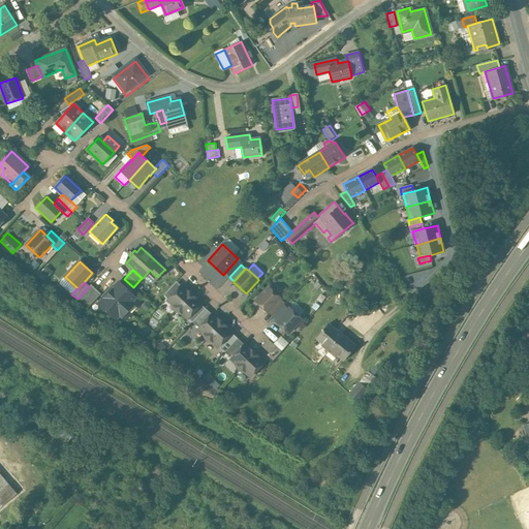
[(135,298),(118,282),(109,292),(127,310),(133,304),(131,302),(135,298)]
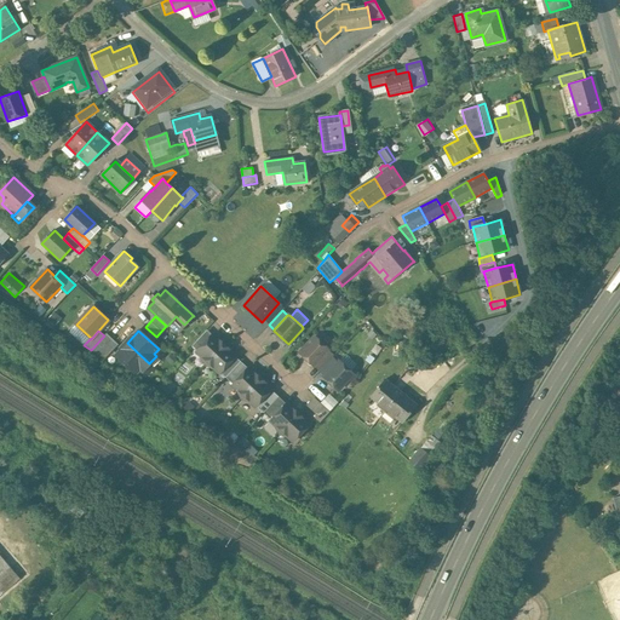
[(119,344),(107,333),(104,336),(91,350),(105,359),(119,344)]
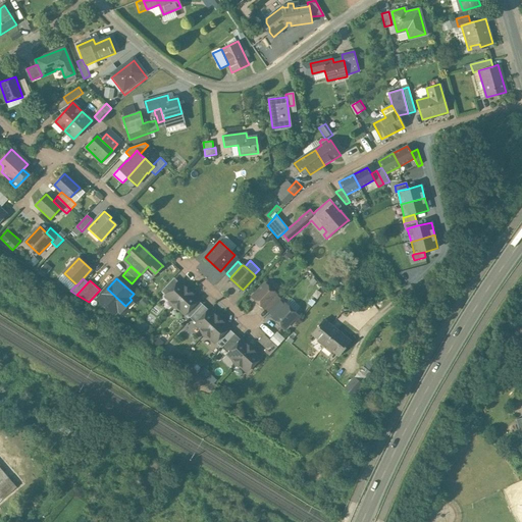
[(166,296),(165,297),(174,306),(189,290),(179,280),(170,291),(166,296)]
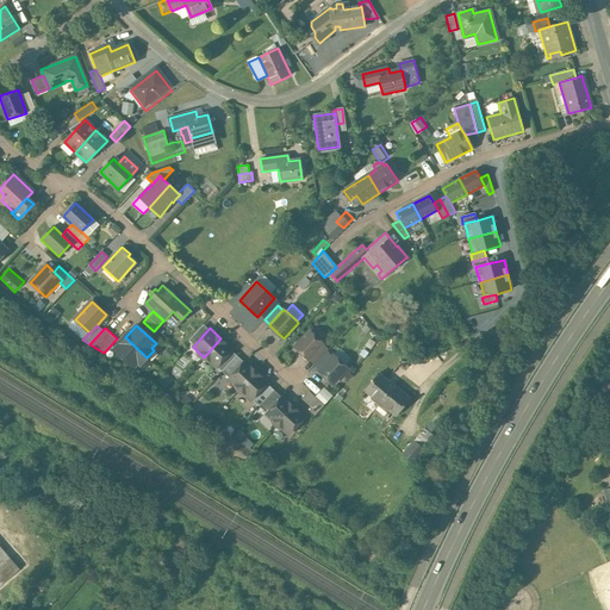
[(465,330),(453,337),(456,344),(468,337),(465,330)]
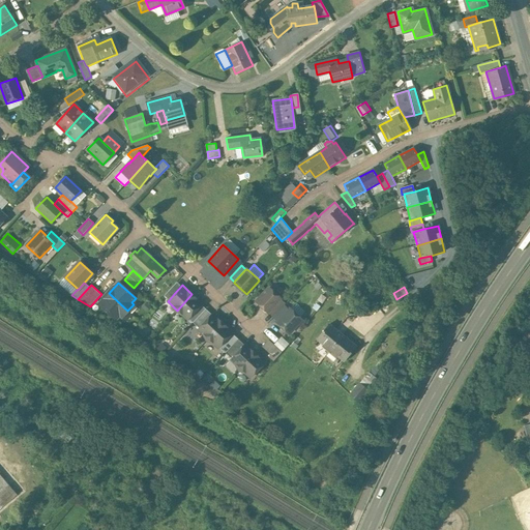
[(281,299),(268,288),(256,301),(268,313),(281,299)]
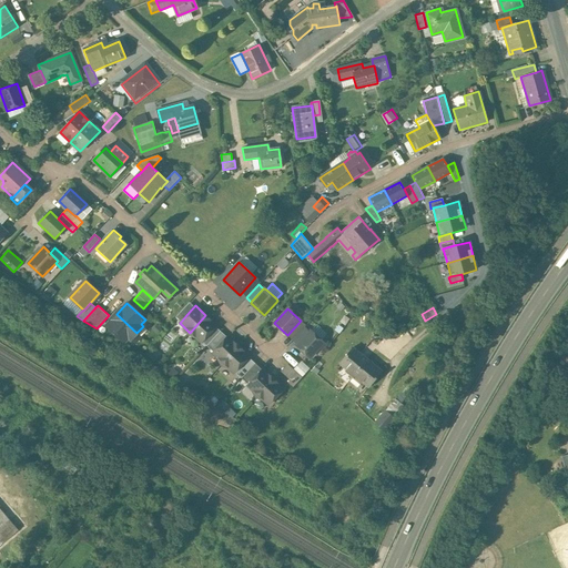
[(180,312),(175,317),(181,322),(185,316),(180,312)]
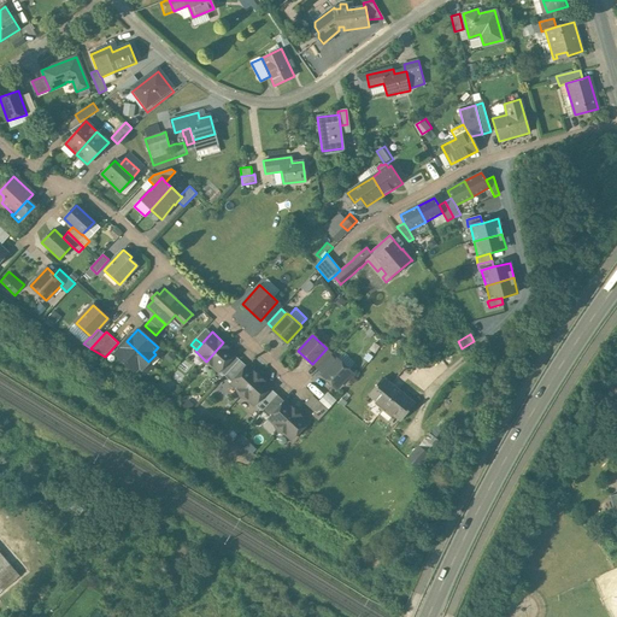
[(127,341),(116,353),(135,371),(139,366),(142,370),(148,362),(127,341)]
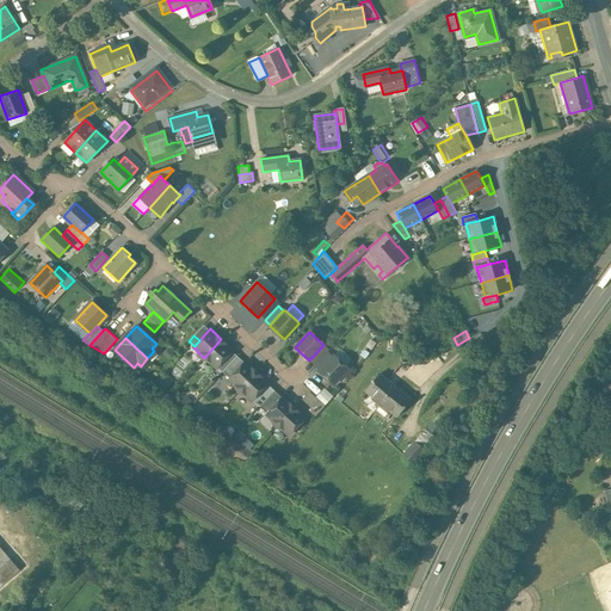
[(221,339),(204,358),(216,369),(217,366),(222,362),(233,350),(221,339)]
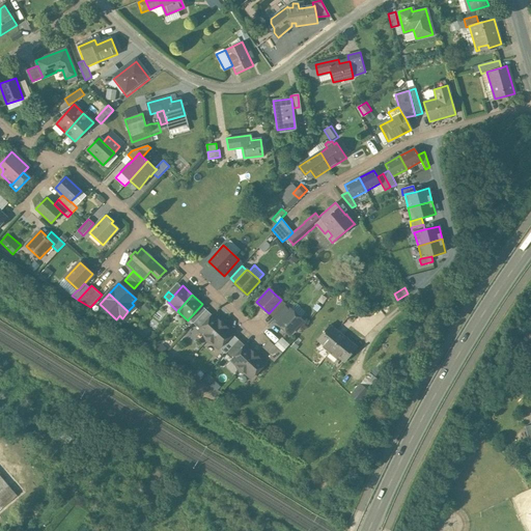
[(396,306),(387,297),(382,301),(385,305),(380,309),(385,315),(396,306)]
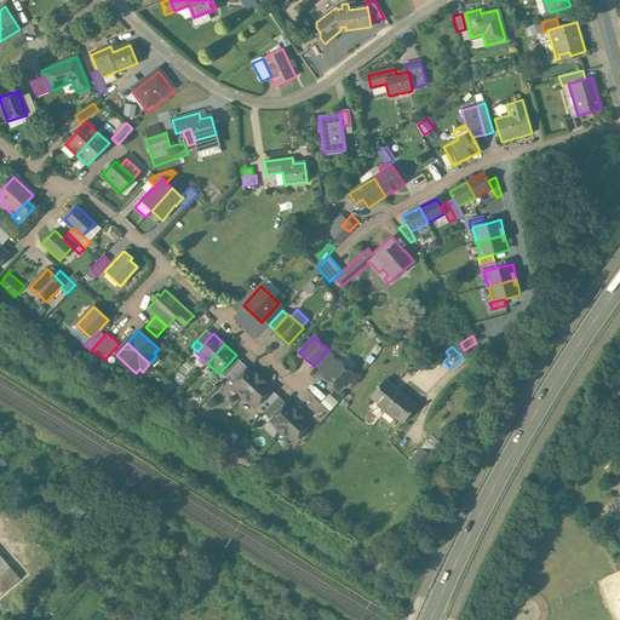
[(328,350),(314,366),(320,371),(332,357),(332,356),(334,355),(328,350)]
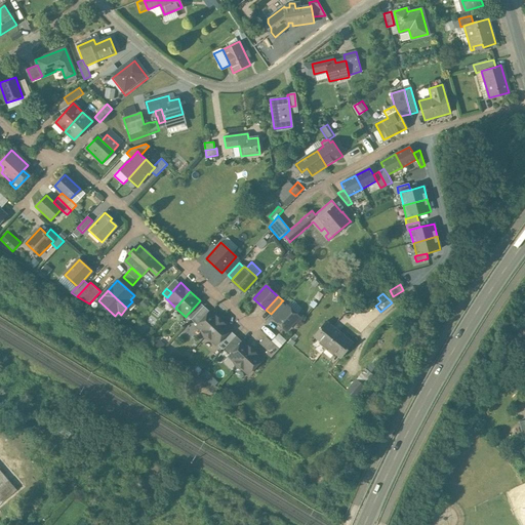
[(281,303),(271,314),(275,318),(286,307),(281,303)]
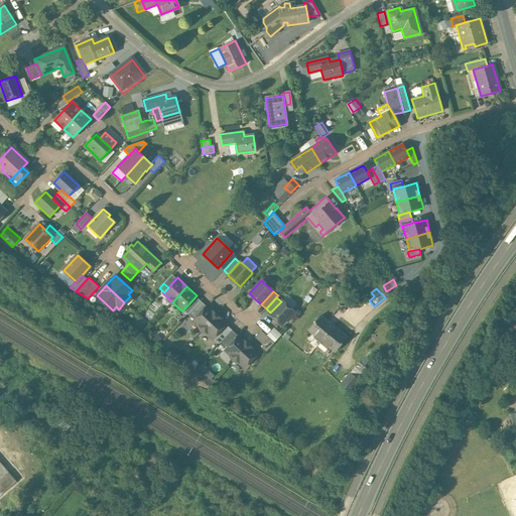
[(191,309),(187,313),(194,319),(207,306),(200,300),(191,309)]
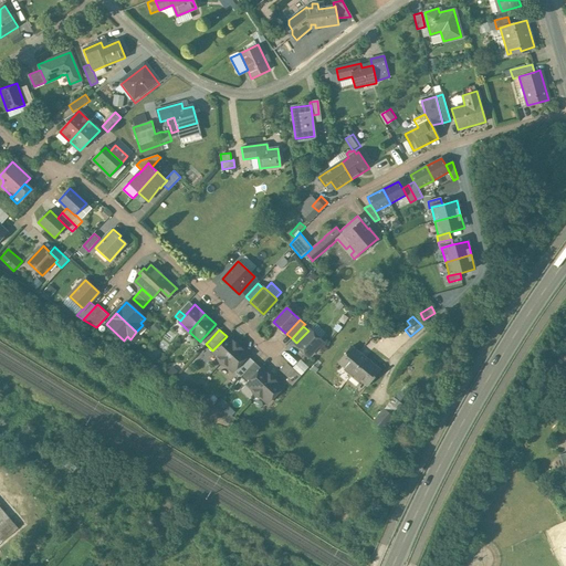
[(323,342),(310,329),(308,331),(296,343),(295,344),(308,356),(323,342)]
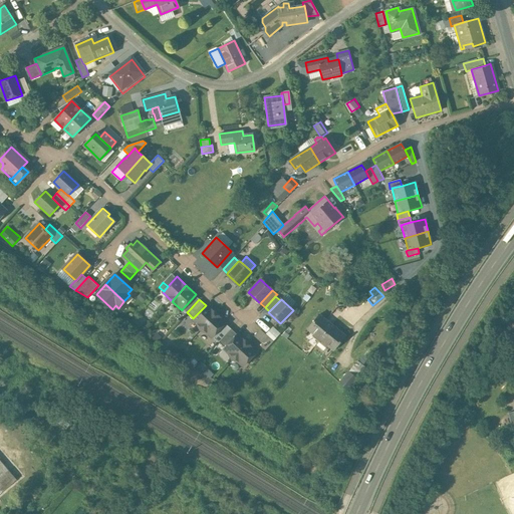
[(191,308),(187,304),(183,308),(187,313),(187,312),(191,308)]
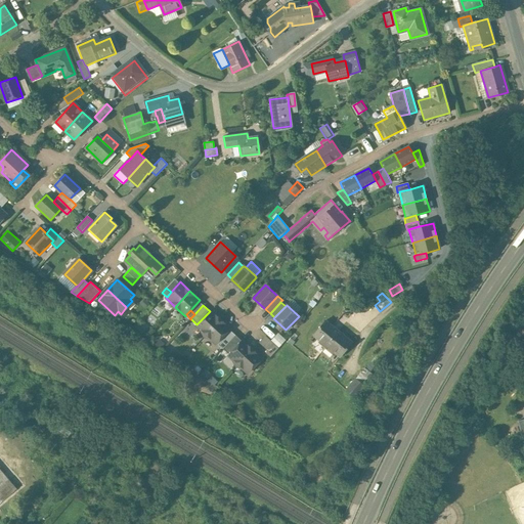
[(197,324),(195,325),(206,335),(220,319),(211,310),(197,324)]
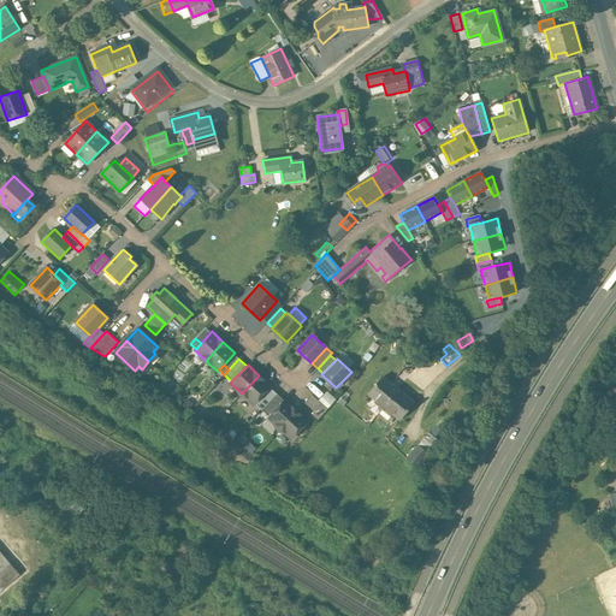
[(259,375),(242,394),(253,404),(271,386),(259,375)]
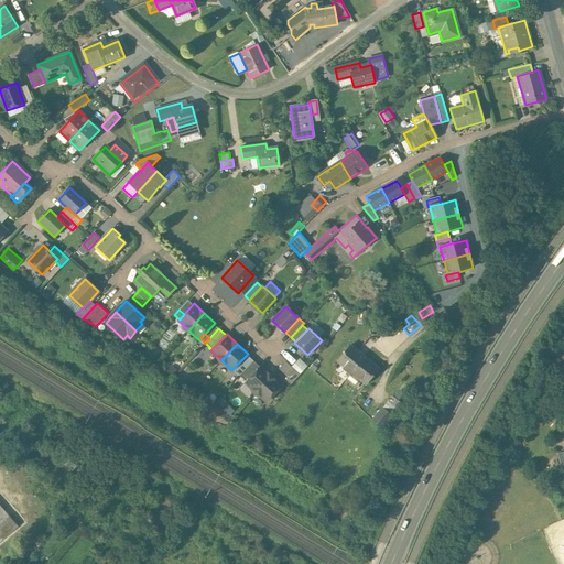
[(365,357),(349,345),(337,360),(351,372),(365,357)]
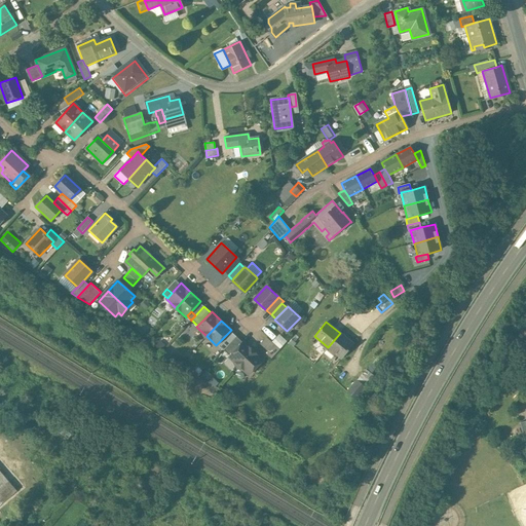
[(270,338),(280,347),(287,340),(276,331),(270,338)]
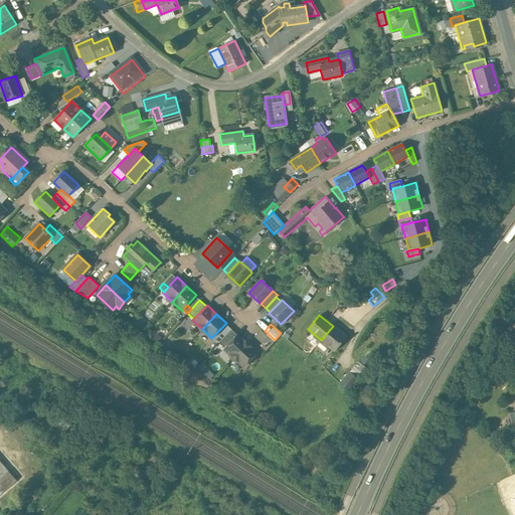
[(346,337),(333,326),(321,340),(334,351),(346,337)]
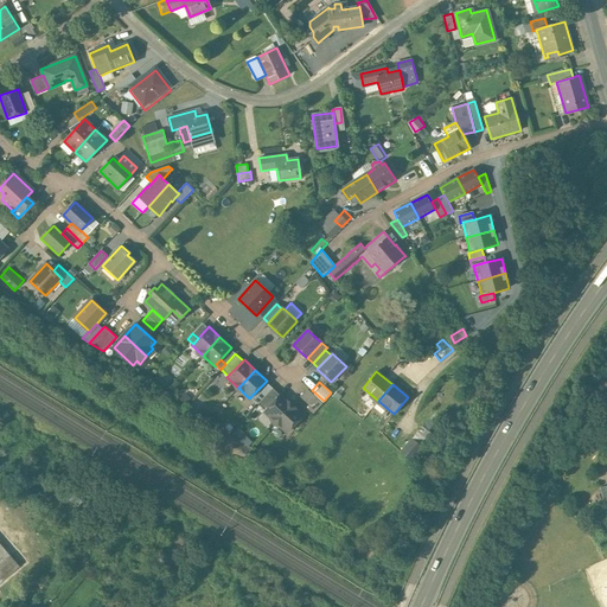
[(273,388),(257,404),(266,410),(280,395),(273,388)]
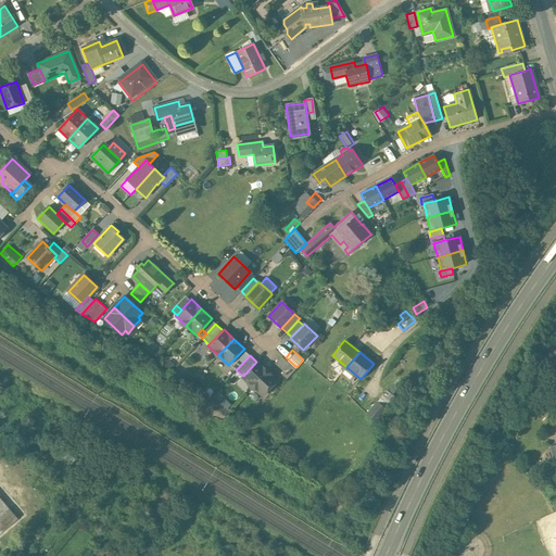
[(281,356),(274,364),(283,373),(290,365),(281,356)]
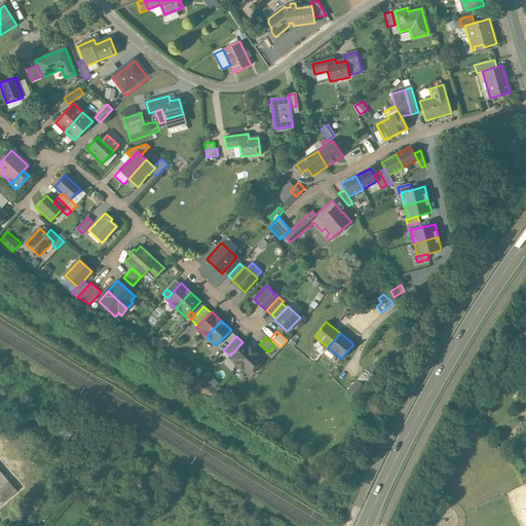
[(230,355),(229,357),(238,366),(253,350),(243,341),(242,342),(230,355)]
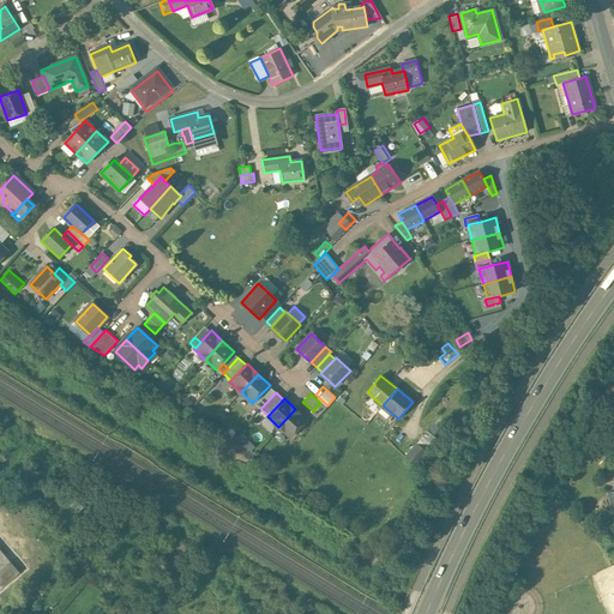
[(313,411),(311,414),(317,419),(326,409),(320,403),(313,411)]
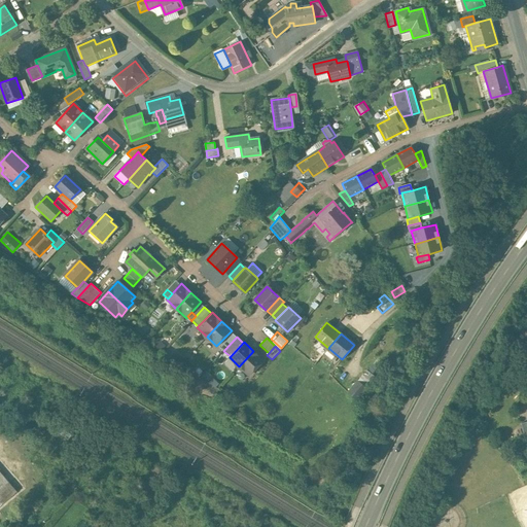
[(253,351),(239,366),(249,376),(264,360),(253,351)]
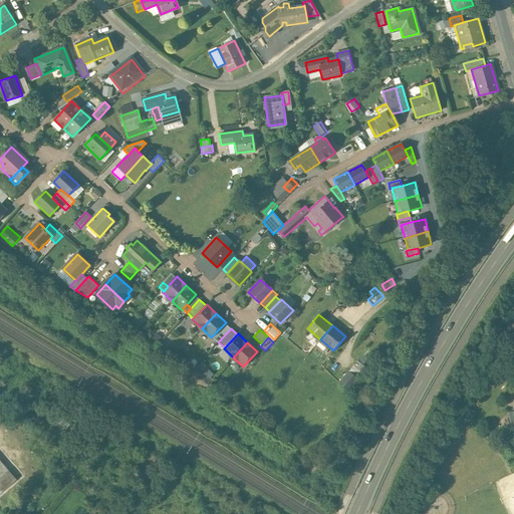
[(357,360),(349,370),(357,377),(366,367),(357,360)]
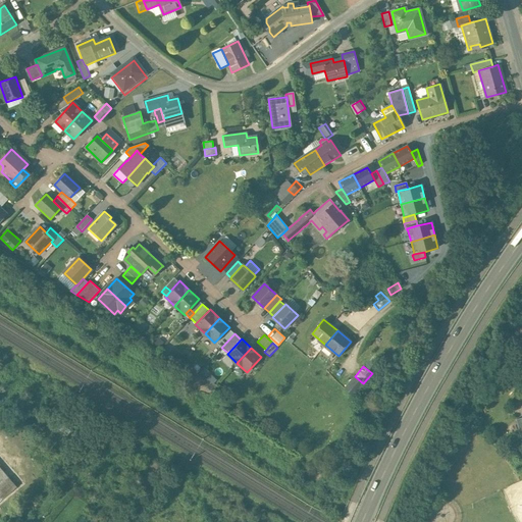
[(210,373),(202,385),(208,389),(216,378),(210,373)]
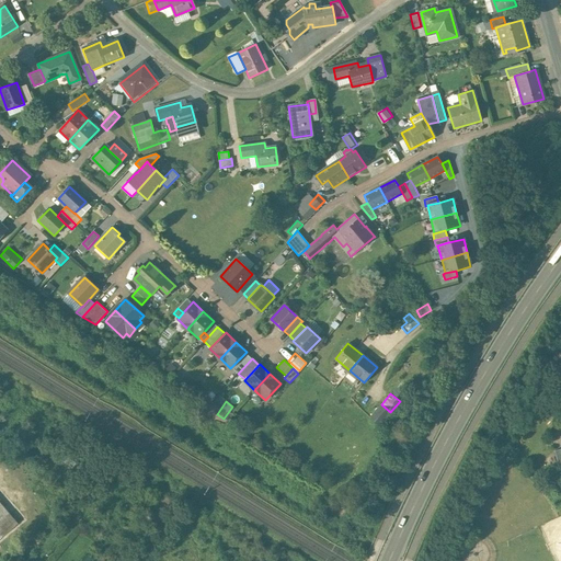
[(390,412),(381,404),(370,418),(379,425),(390,412)]
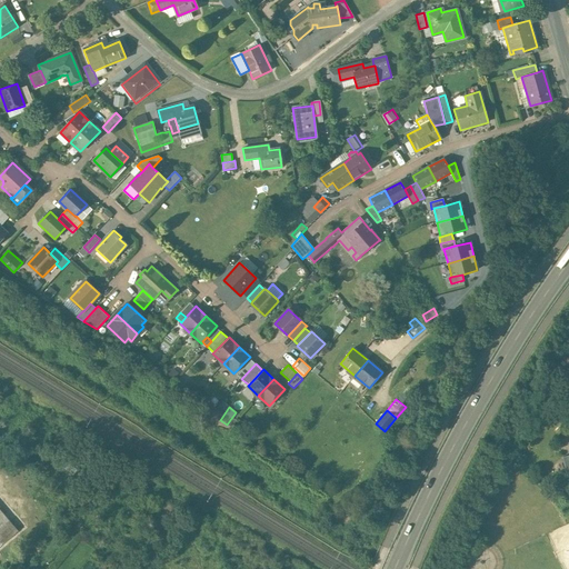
[(0,529),(10,521),(0,509),(0,529)]
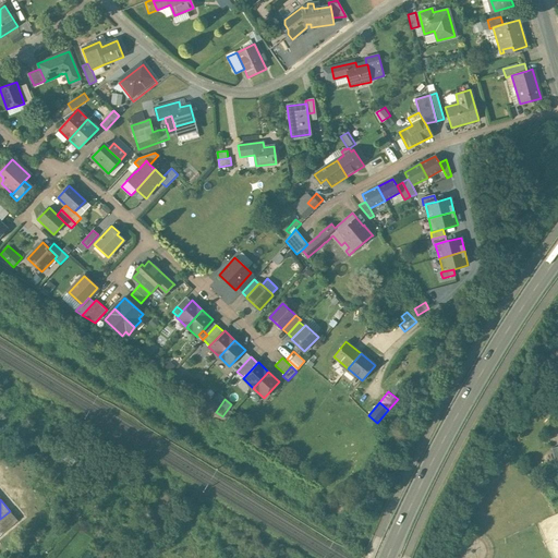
[(0,519),(0,535),(17,521),(10,511),(0,519)]
